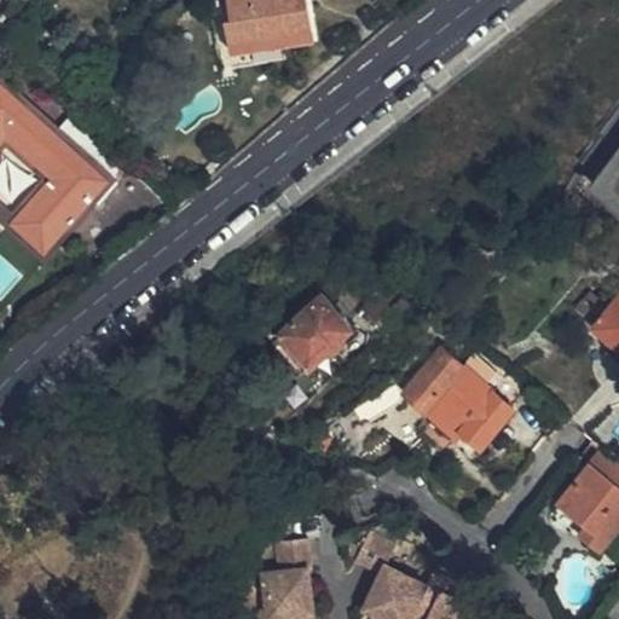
[(230,18),(232,36),(252,34),(253,47),(318,36),(312,0),(233,0),(237,17),(230,18)]
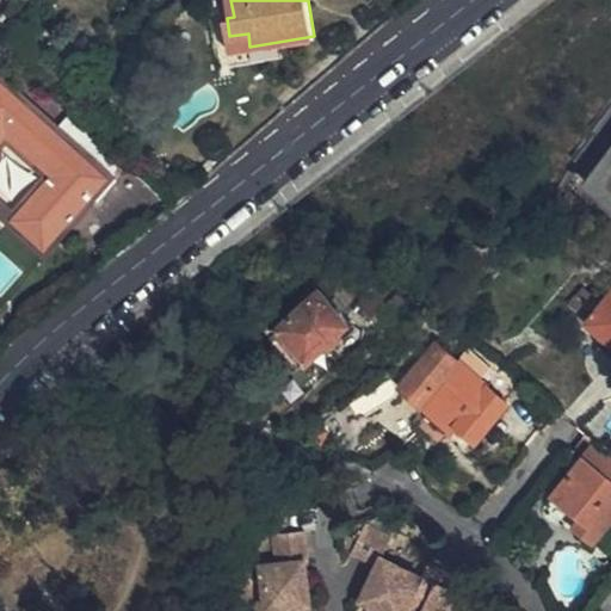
[(248,34),(229,36),(233,50),(250,47),(248,34)]
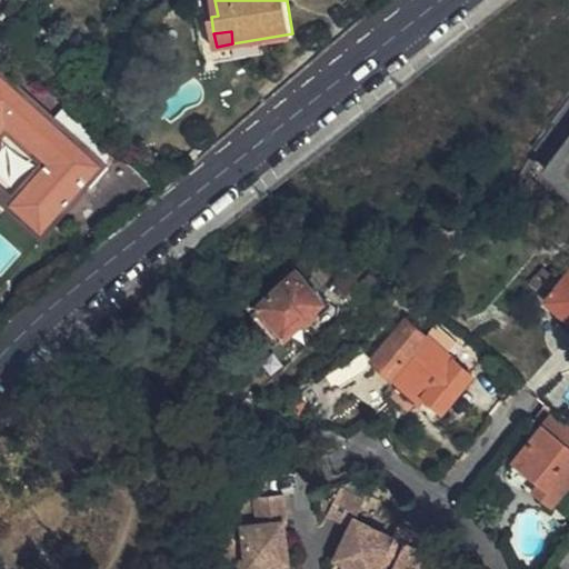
[(47,229),(108,159),(78,129),(73,136),(1,71),(0,71),(0,135),(9,123),(49,160),(15,200),(47,229)]
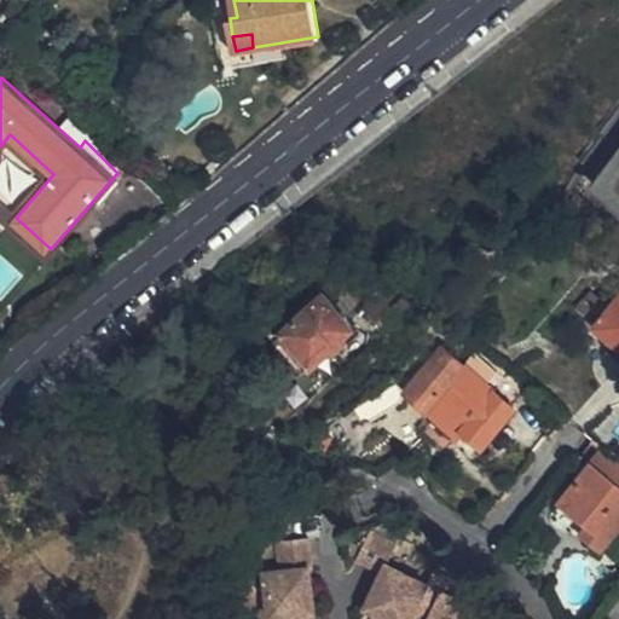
[(618,115),(567,179),(618,220),(618,115)]
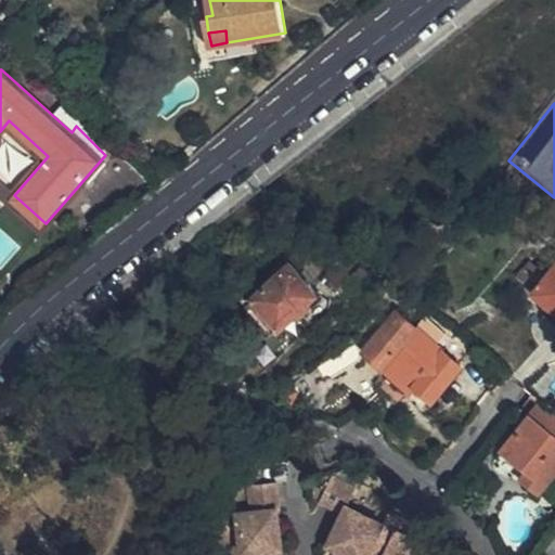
[(554,262),(553,265),(542,279),(530,295),(545,310),(554,317),(554,262)]
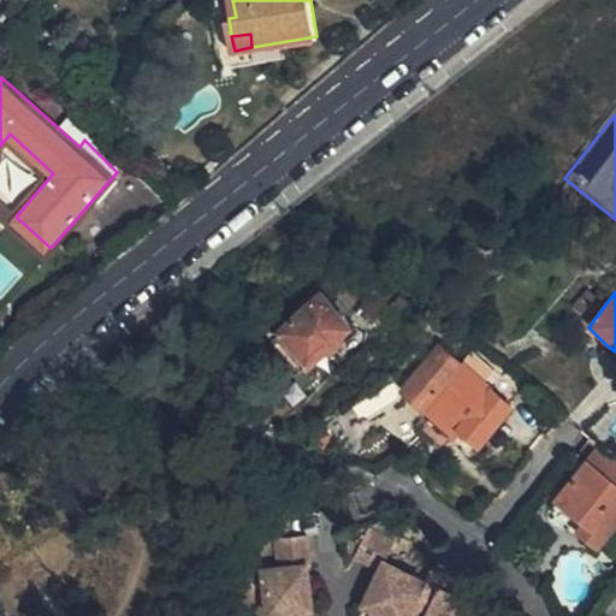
[(306,363),(348,327),(319,295),(278,331),(306,363)]
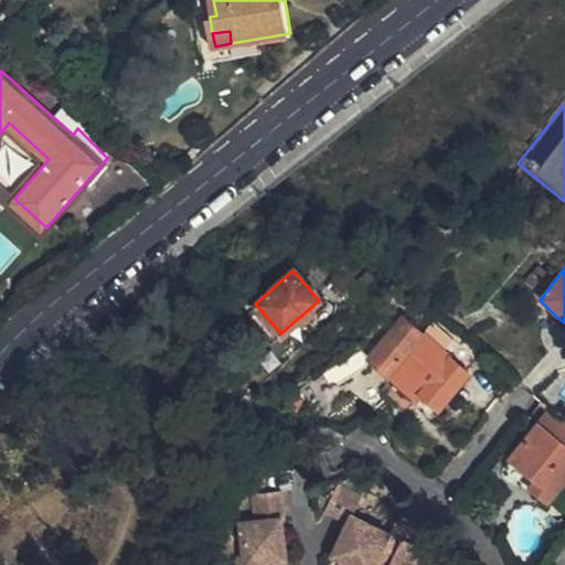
[(540,300),(552,284),(535,270),(522,287),(540,300)]
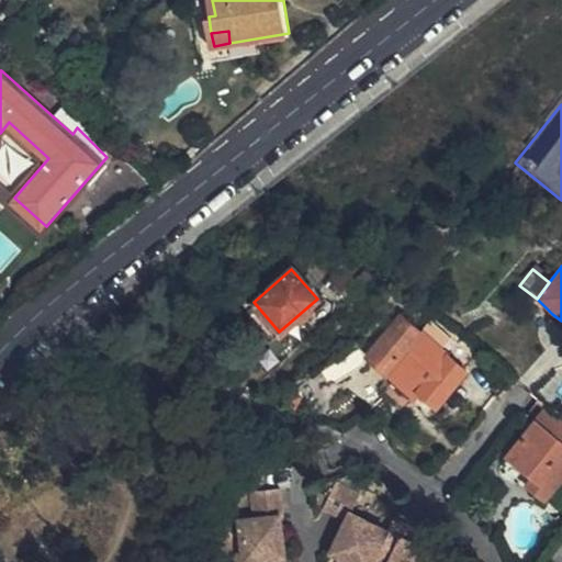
[(433,406),(476,355),(458,338),(444,352),(439,349),(419,332),(401,314),(366,353),(411,398),(416,392),(433,406)]
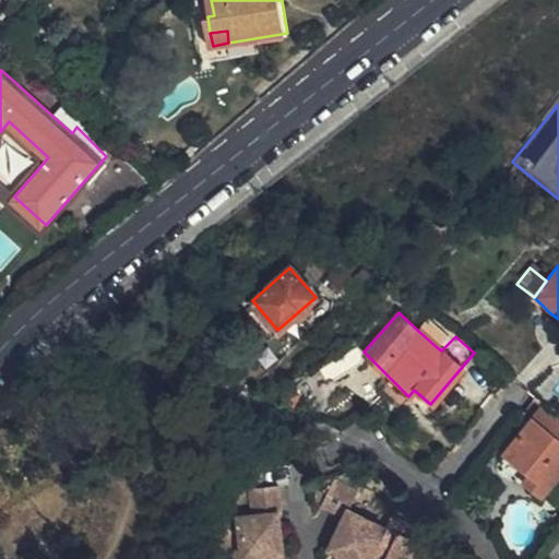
[(558,330),(558,319),(549,312),(545,319),(558,330)]
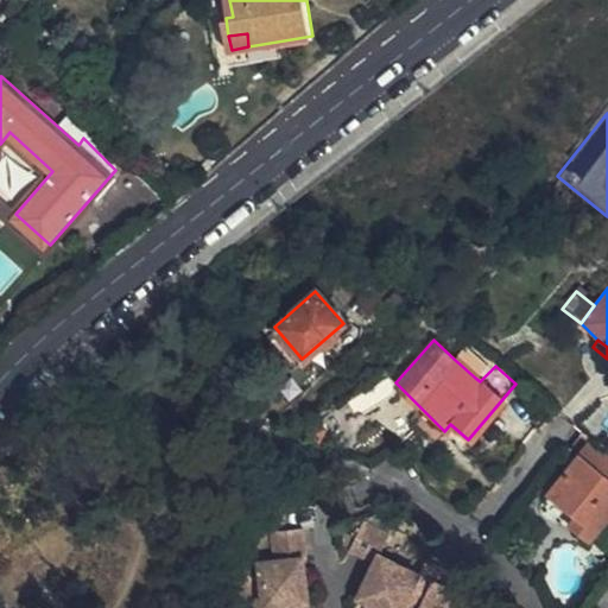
[(486,366),(463,348),(454,359),(475,378),(486,366)]
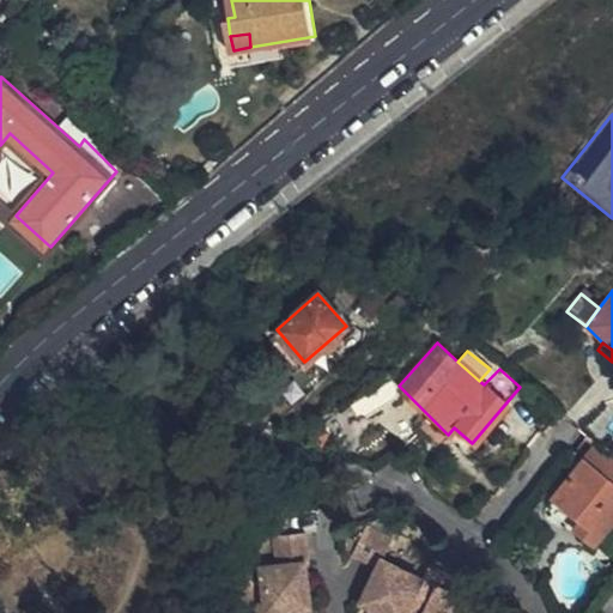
[(590,547),(612,520),(612,460),(595,447),(594,447),(551,499),(578,521),(570,530),(590,547)]
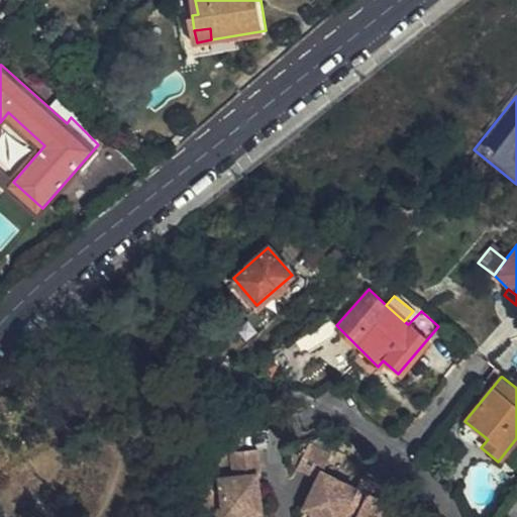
[(300,510),(315,516),(337,516),(352,487),(318,471),(326,454),(303,444),(292,469),(314,479),(300,510)]
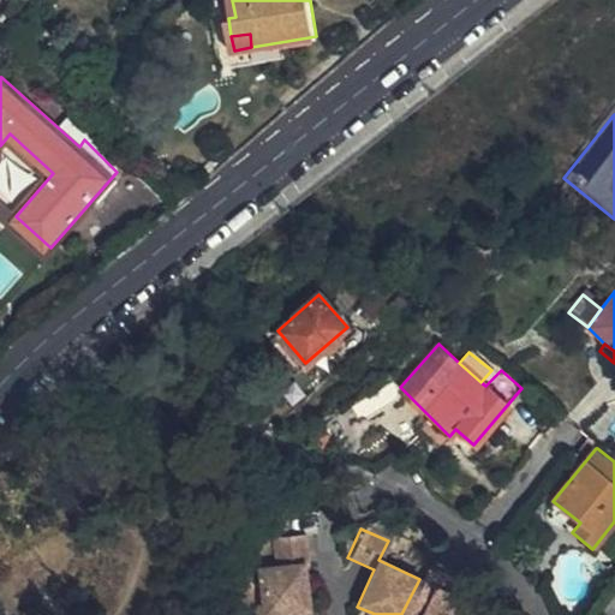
[(305,565),(302,537),(267,541),(270,568),(255,569),(260,614),(286,614),(309,613),(303,565),(305,565)]
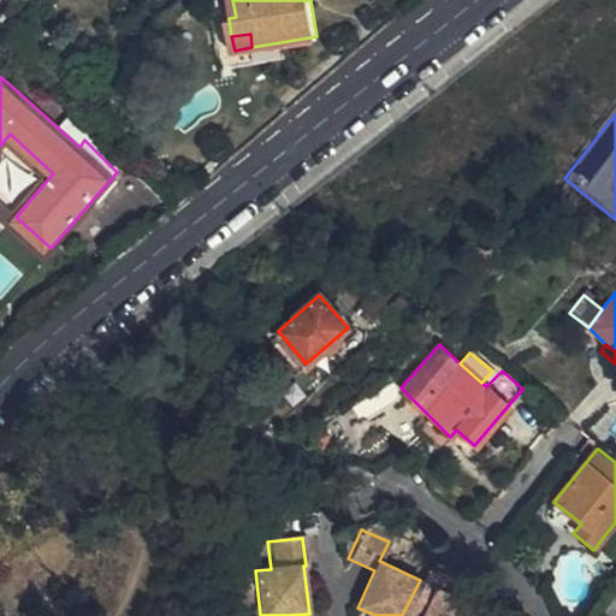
[(420,580),(402,615),(477,615),(479,610),(437,591),(444,575),(427,567),(420,580)]
